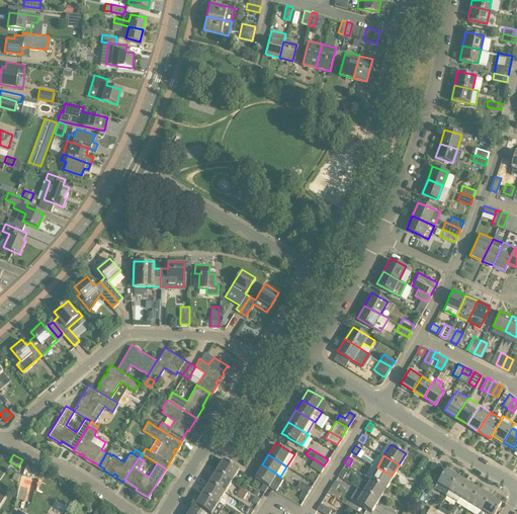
[(216,470),(232,480),(239,468),(223,458),(216,470)]
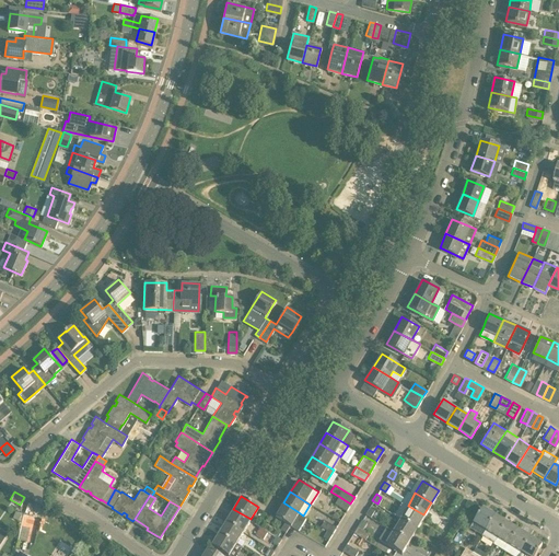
[(334,502),(346,509),(346,510),(350,504),(338,496),(334,502)]
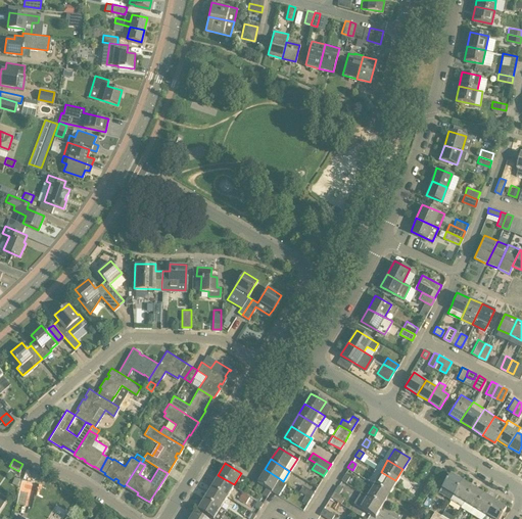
[(283,481),(279,478),(265,469),(257,480),(264,484),(263,484),(265,486),(270,489),(271,489),(278,493),(285,482),(283,481)]
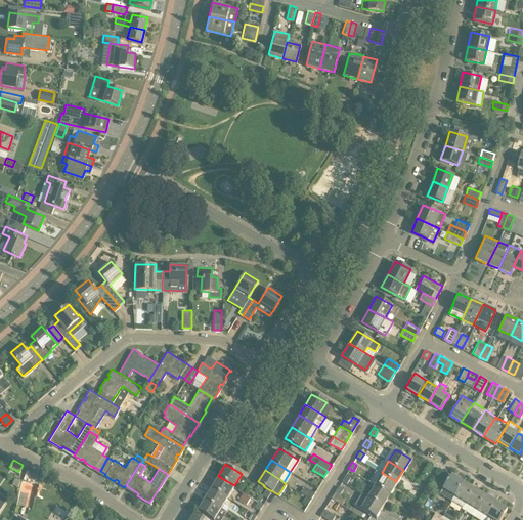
[(346,482),(350,476),(345,473),(342,479),(346,482)]
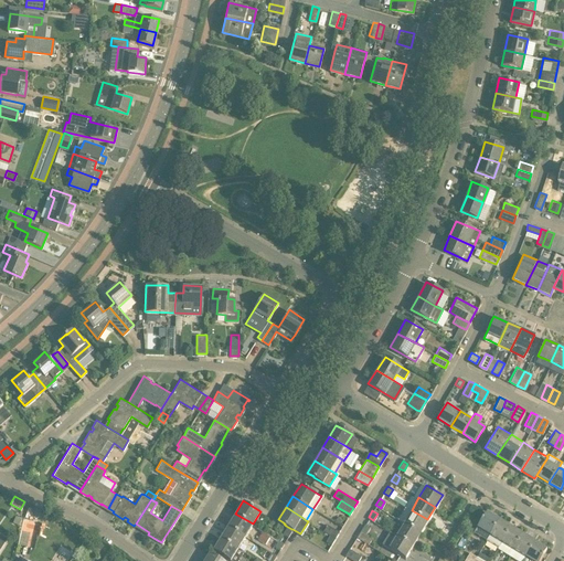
[(412,510),(404,522),(419,532),(427,519),(412,510)]
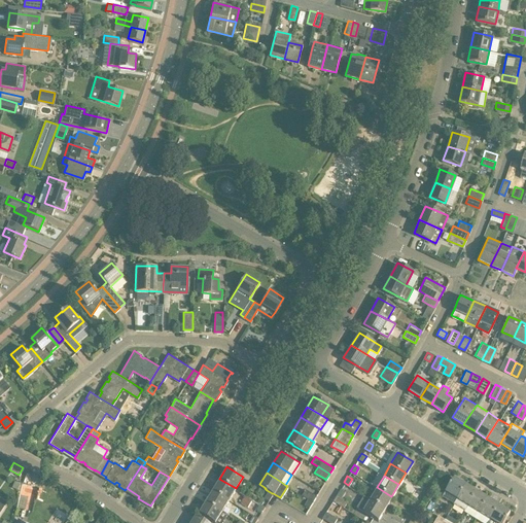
[(453,502),(464,483),(454,477),(450,482),(442,495),(453,502)]
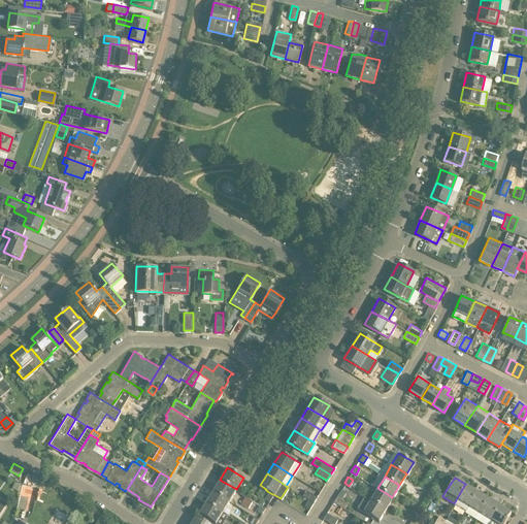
[(11,486),(18,489),(20,483),(13,480),(11,486)]
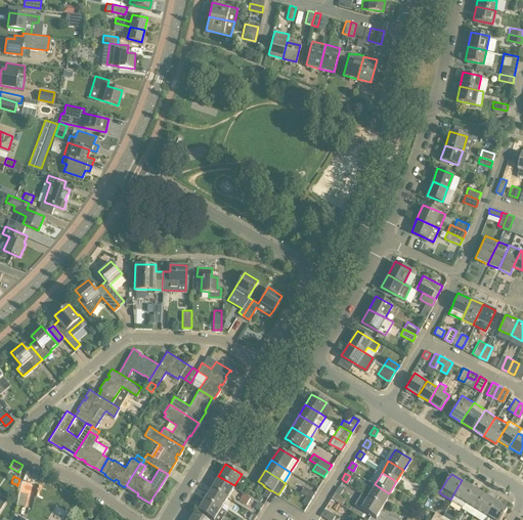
[(212,486),(227,496),(234,485),(218,476),(212,486)]
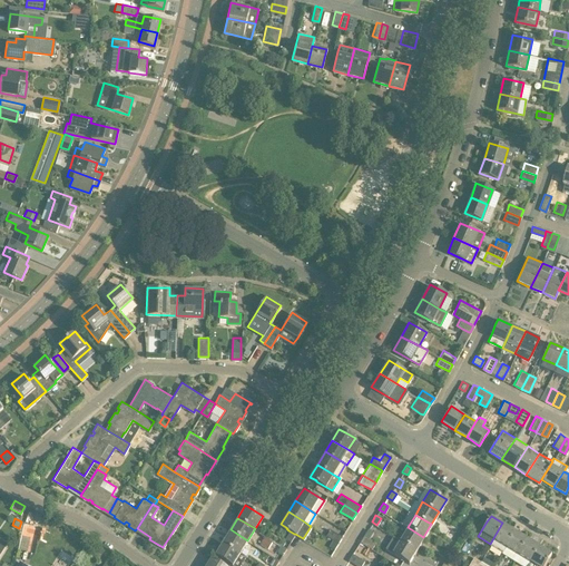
[(506,546),(514,530),(502,523),(490,544),(501,552),(506,546)]
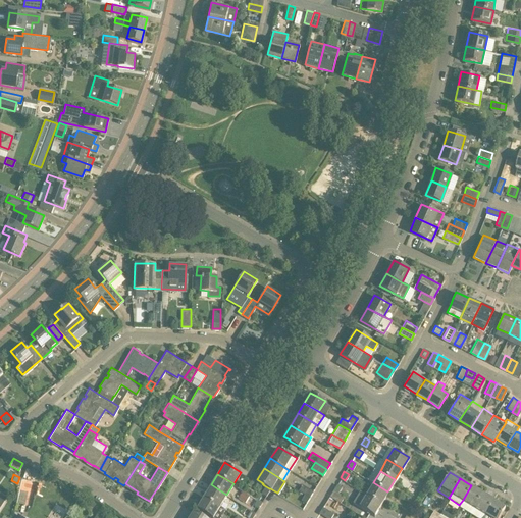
[(329,495),(340,501),(344,495),(337,491),(342,485),(336,482),(329,495)]
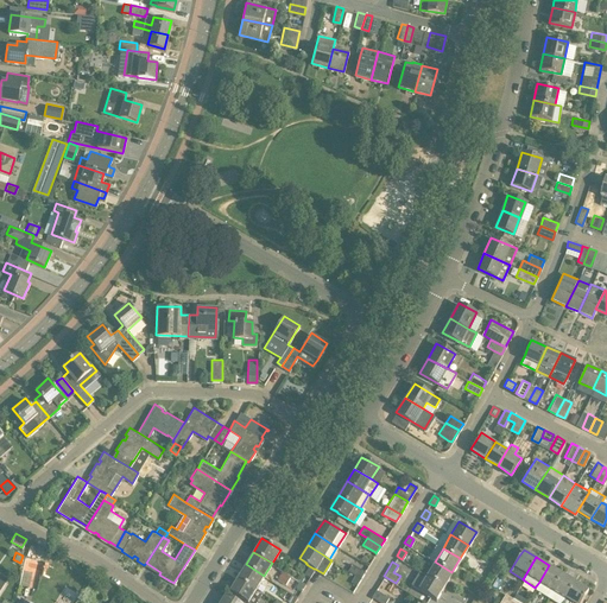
[(435,562),(427,575),(443,585),(451,572),(435,562)]
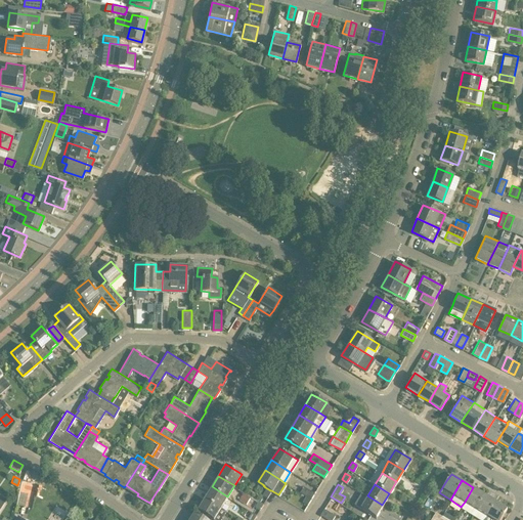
[(310,497),(314,491),(303,485),(299,491),(305,494),(310,497)]
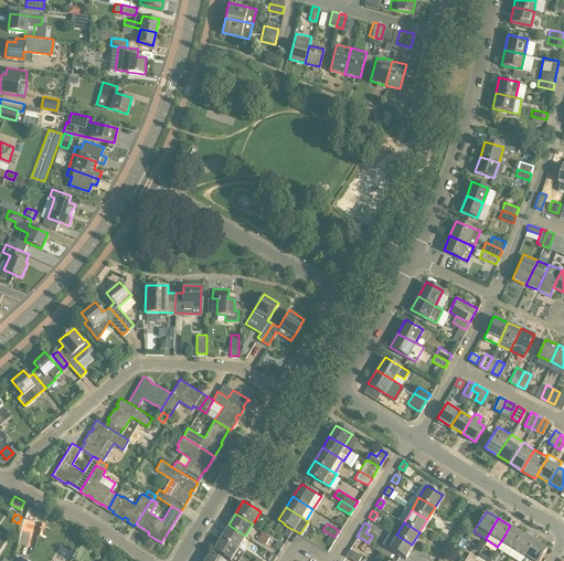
[(229,525),(221,537),(238,547),(245,536),(229,525)]
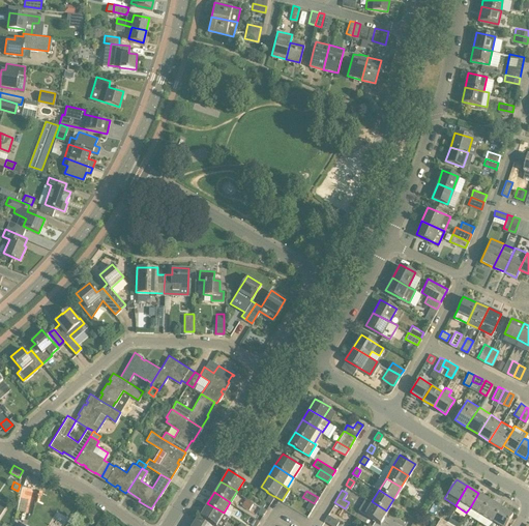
[(268,493),(265,499),(270,502),(273,496),(268,493)]
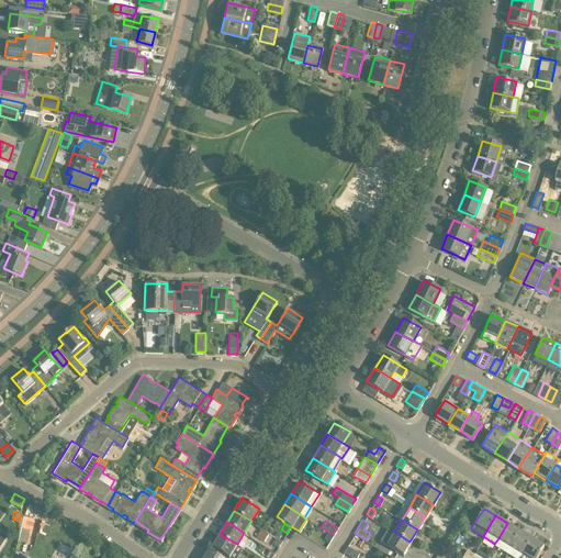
[(498,538),(509,545),(519,529),(507,523),(498,538)]
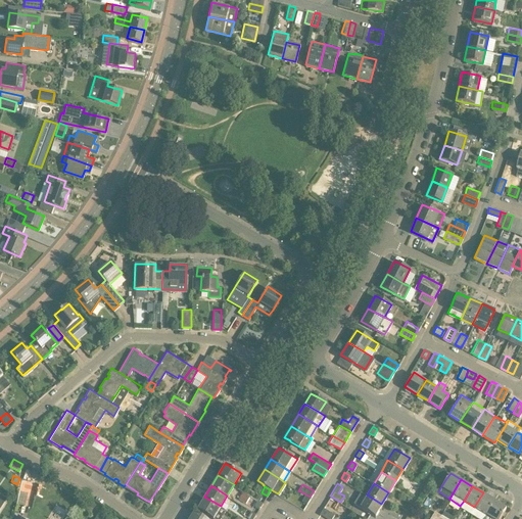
[(63,489),(54,505),(63,510),(72,494),(63,489)]
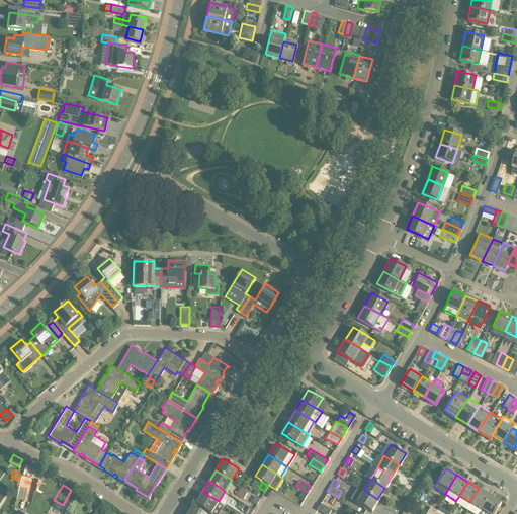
[(243,497),(247,490),(240,486),(235,493),(243,497)]
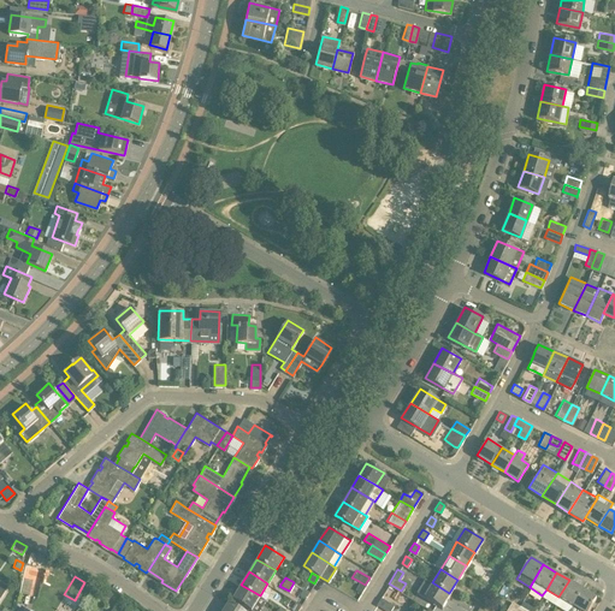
[(583,588),(569,580),(559,597),(572,605),(583,588)]
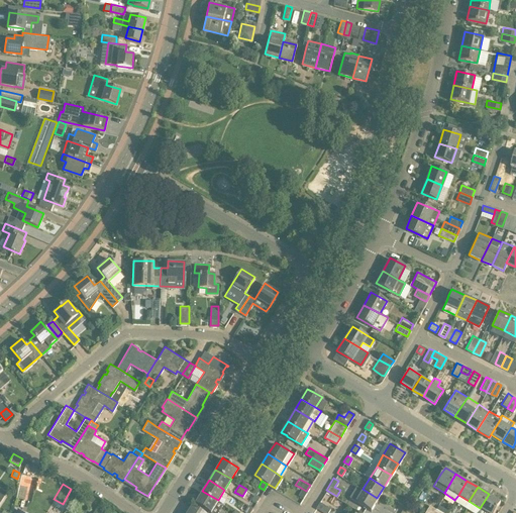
[(302,496),(303,497),(306,491),(301,488),(298,493),(302,496)]
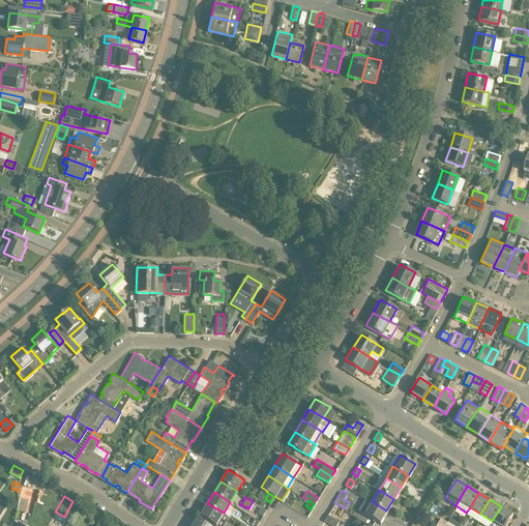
[(379,522),(386,510),(372,501),(364,513),(379,522)]
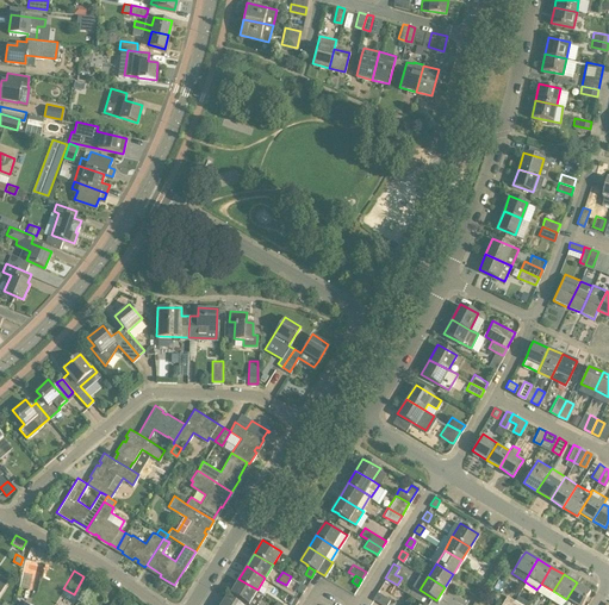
[(238,579),(230,592),(249,604),(258,590),(238,579)]
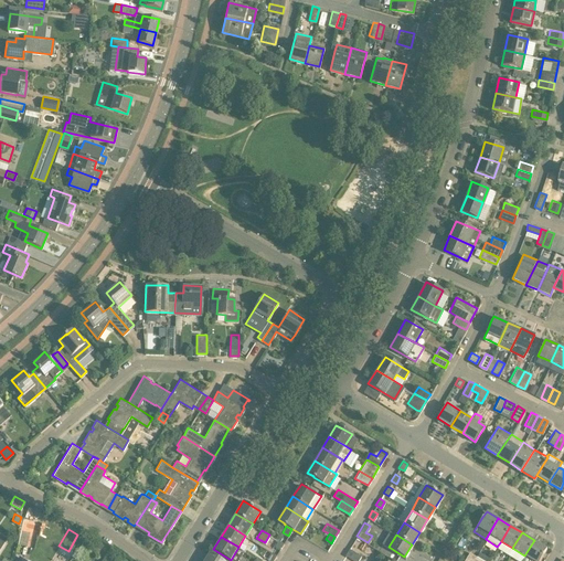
[(278,539),(274,546),(279,549),(284,542),(278,539)]
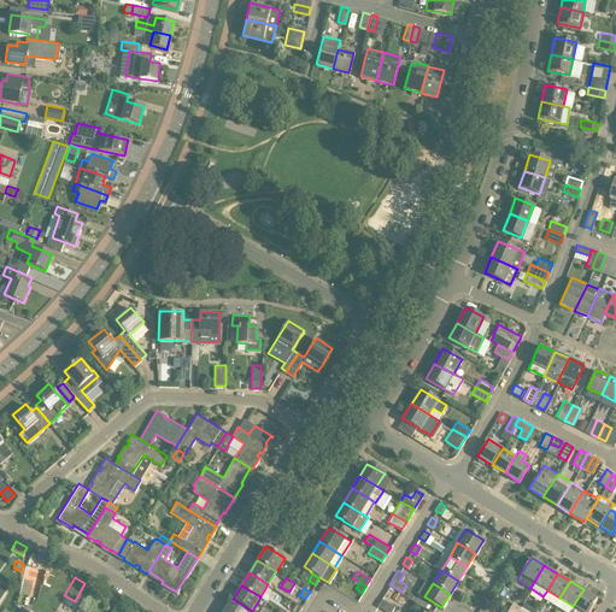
[(587,611),(592,604),(596,596),(584,589),(573,606),(568,611),(576,611),(579,610),(582,611),(587,611)]
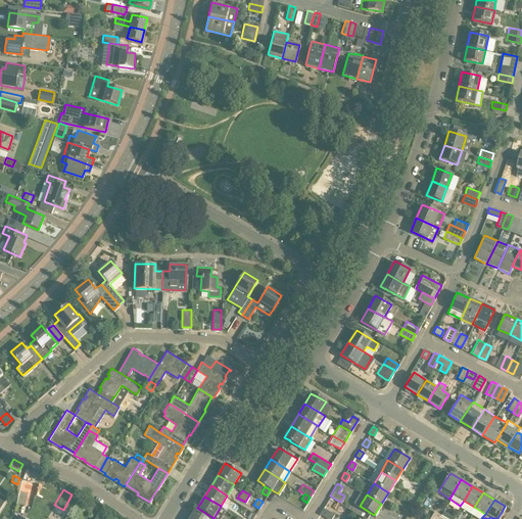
[(107,515),(111,510),(104,506),(101,511),(107,515)]
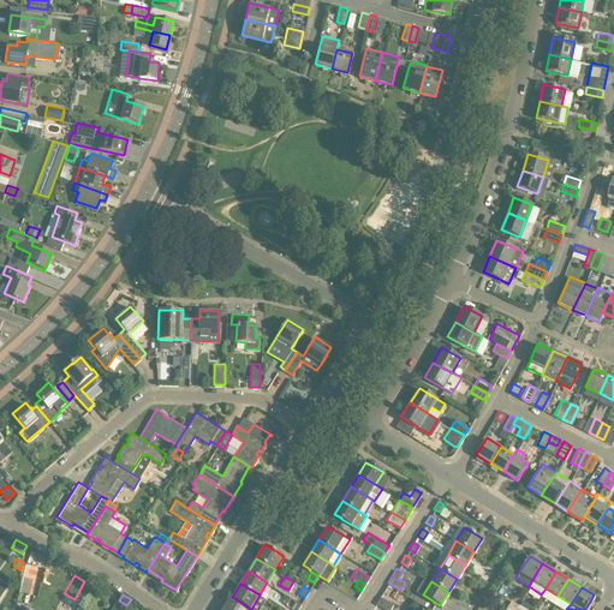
[(376,602),(388,609),(393,603),(380,594),(376,602)]
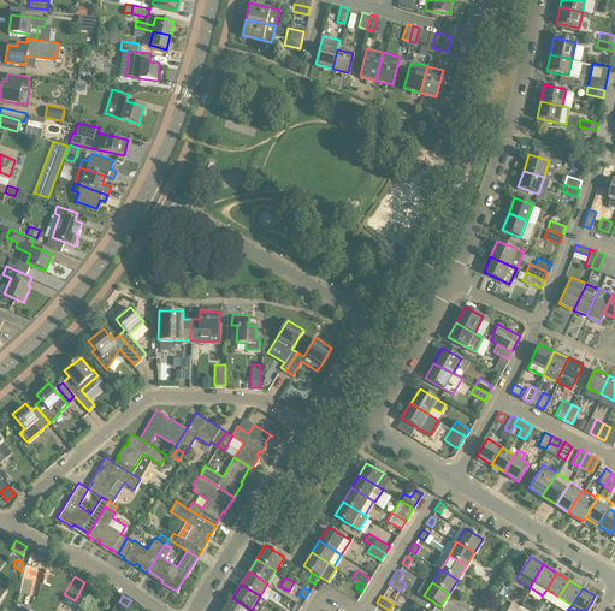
[(287,605),(283,610),(284,610),(296,610),(301,604),(295,600),(290,607),(287,605)]
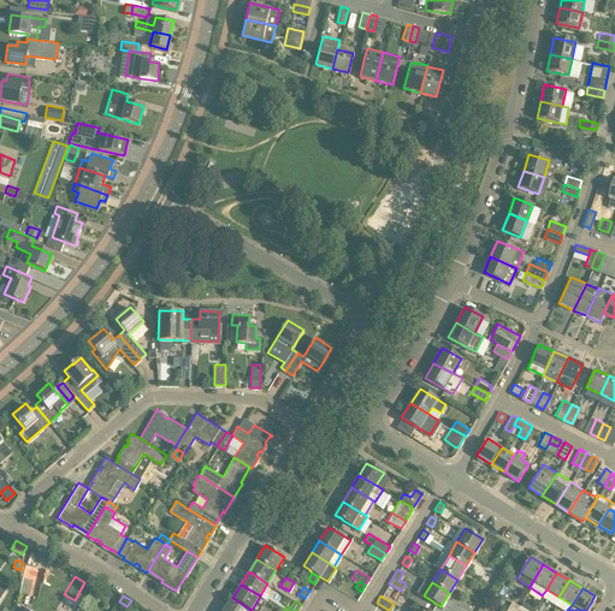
[(504,610),(514,610),(519,604),(512,600),(504,610)]
